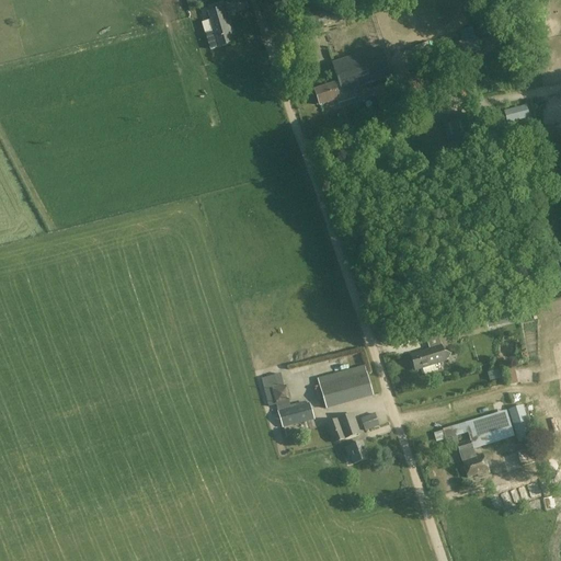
[(225,9),(209,13),(219,47),(232,44),(228,31),(231,30),(225,9)]
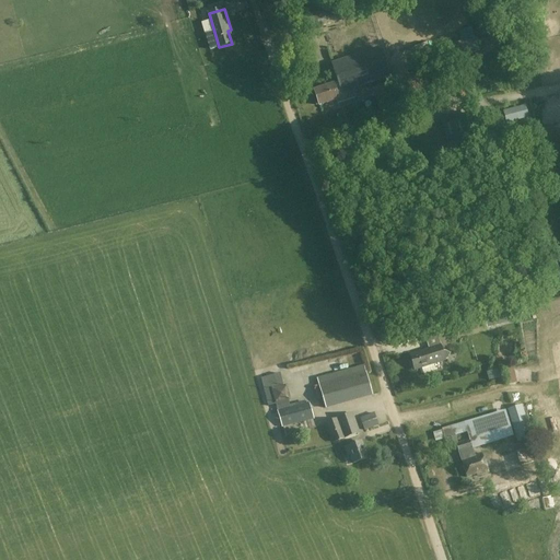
[(459,34),(462,43),(465,50),(466,56),(479,53),(473,30),(471,31),(459,34)]
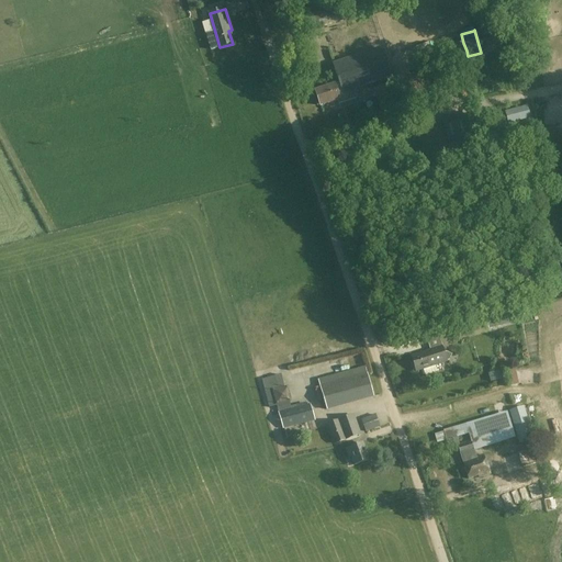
[(392,78),(382,47),(334,64),(340,83),(316,91),(321,105),(337,100),(335,93),(343,91),(344,94),(392,78)]
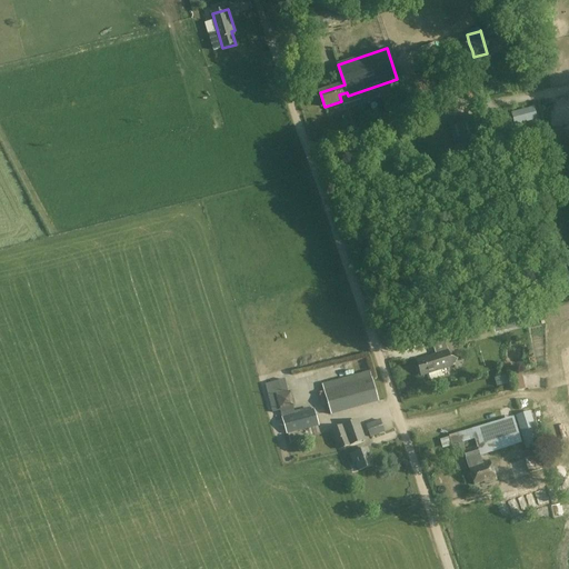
[(537,120),(533,108),(511,113),(515,126),(537,120)]
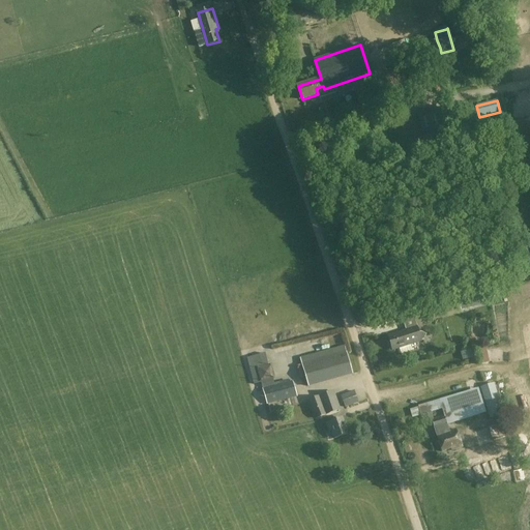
[(444,108),(420,114),(425,133),(449,125),(444,108)]
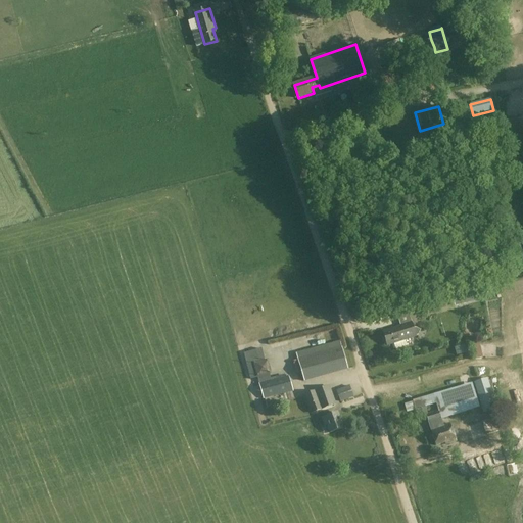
[(354,149),(375,143),(372,132),(351,139),(354,149)]
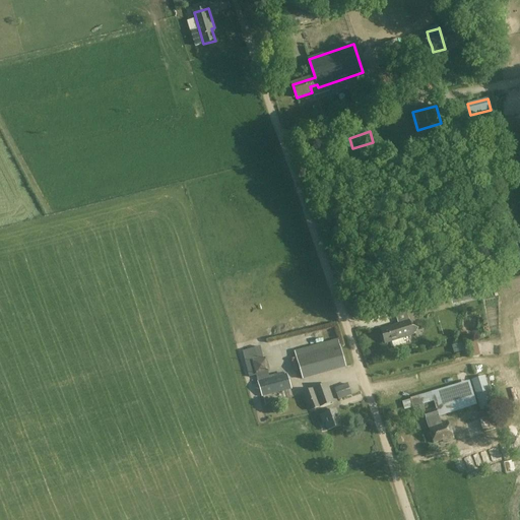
[(476,287),(454,294),(456,302),(478,297),(476,287)]
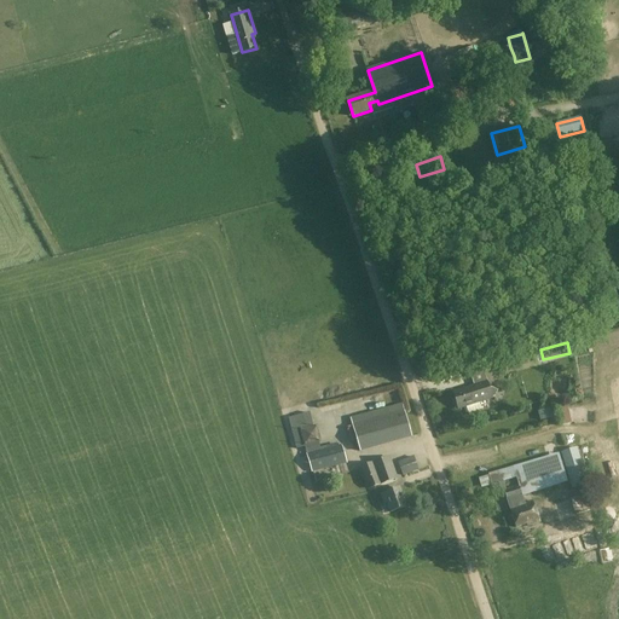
[(498,357),(468,366),(472,377),(502,368),(498,357)]
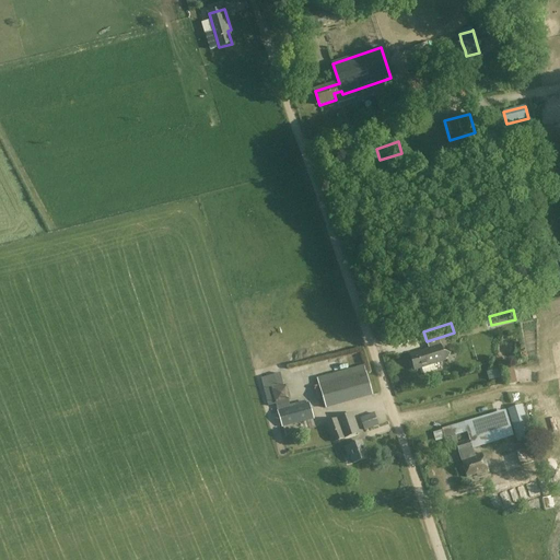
[(434,364),(429,349),(409,356),(415,371),(434,364)]
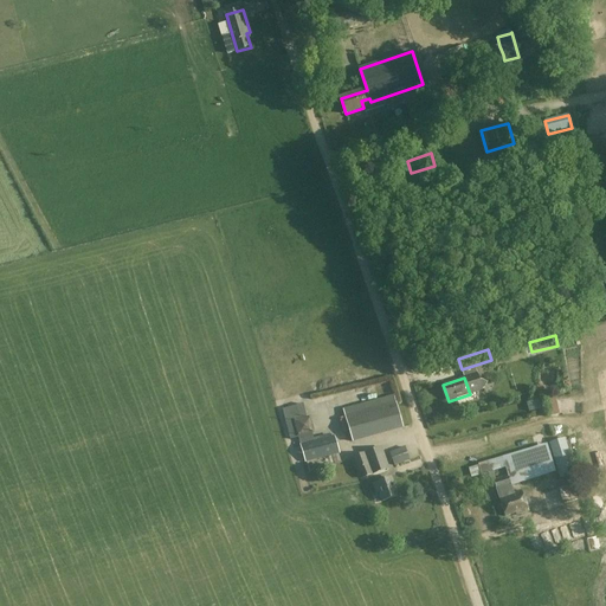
[(298,442),(311,439),(303,401),(282,406),(290,439),(297,437),(298,442)]
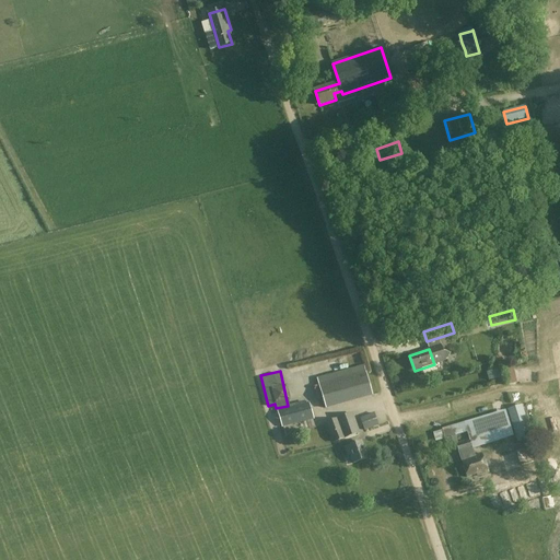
[(326,409),(373,396),(366,373),(319,386),(326,409)]
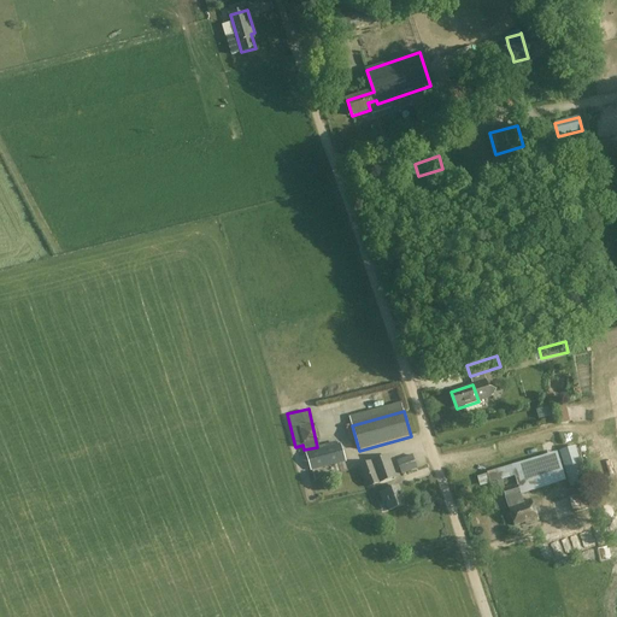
[(310,471),(346,463),(341,444),(305,453),(310,471)]
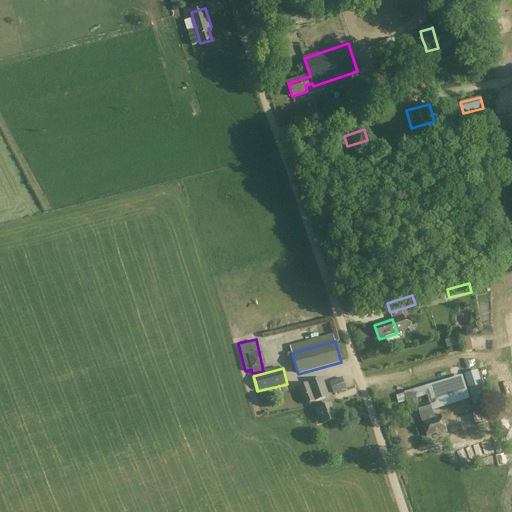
[(464,374),(473,404),(486,400),(477,370),(464,374)]
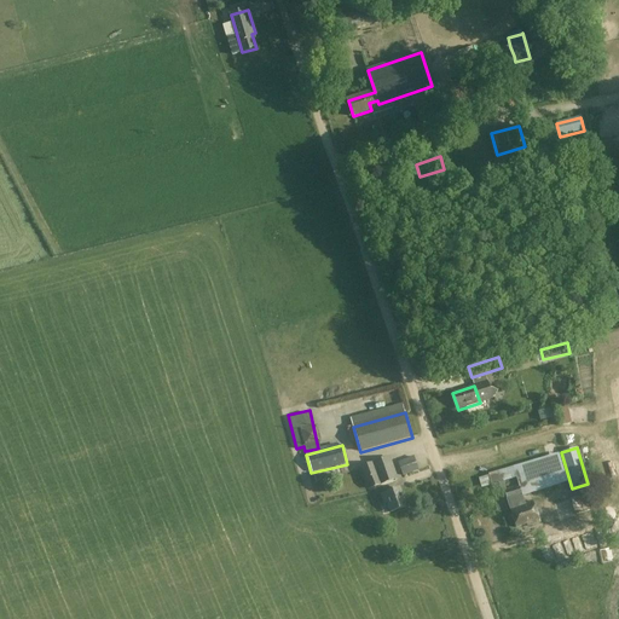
[(505,497),(507,502),(521,497),(522,497),(567,484),(559,453),(489,475),(492,486),(493,485),(498,498),(505,497)]
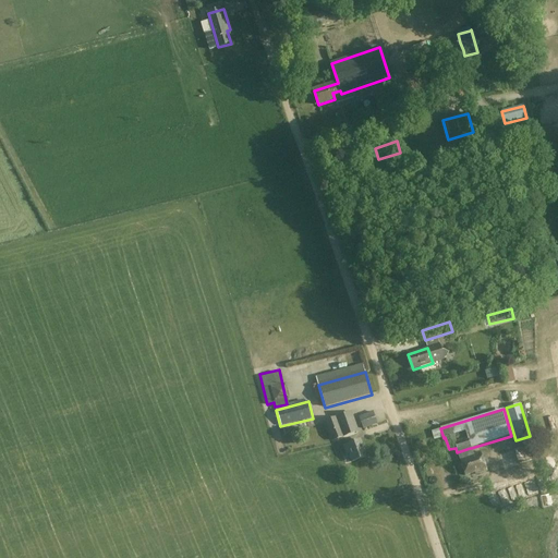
[(377,424),(373,412),(359,417),(363,429),(377,424)]
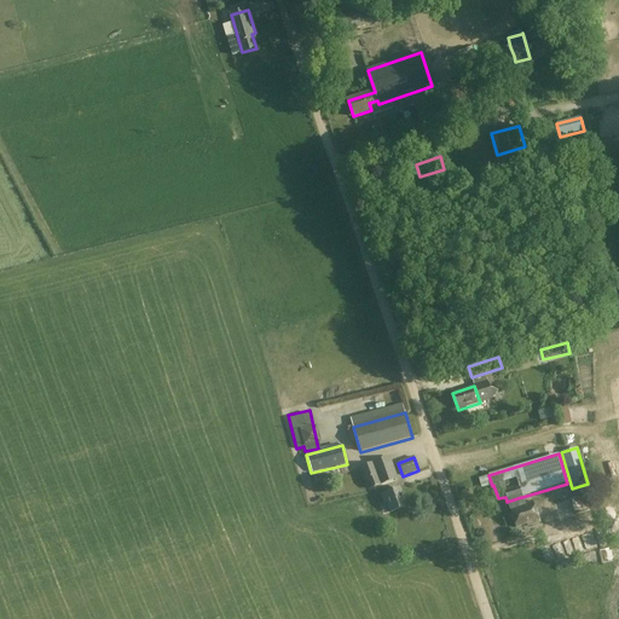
[(362,468),(369,490),(397,479),(389,458),(362,468)]
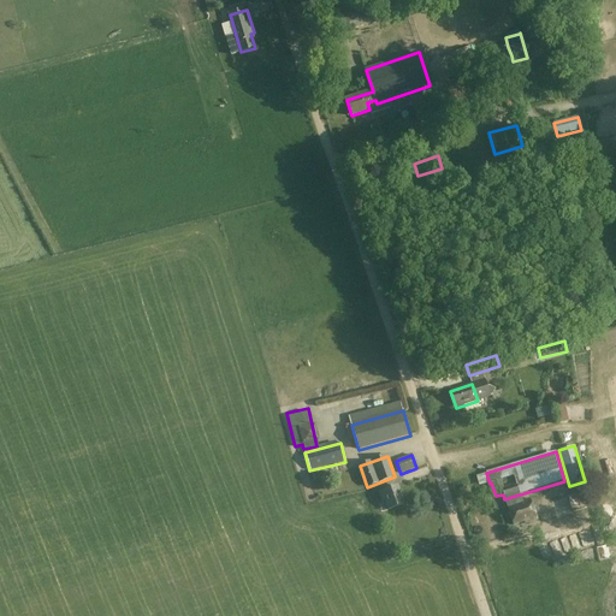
[(389,510),(404,504),(398,486),(379,493),(383,502),(385,501),(389,510)]
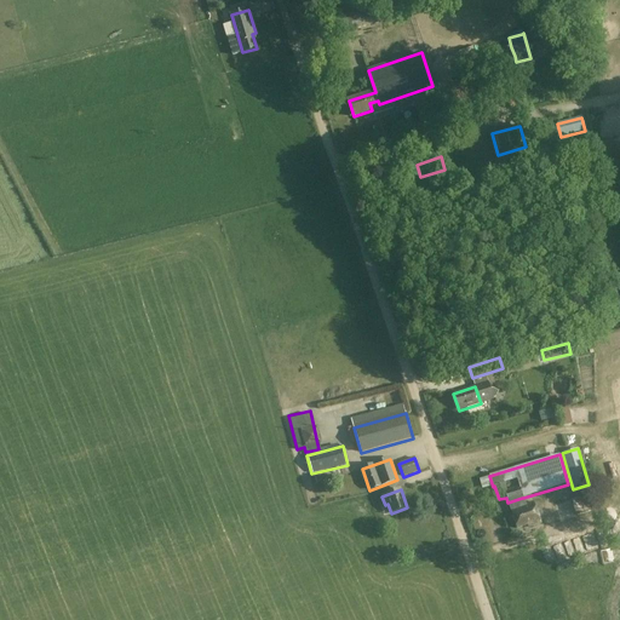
[(554,503),(577,495),(574,489),(551,498),(554,503)]
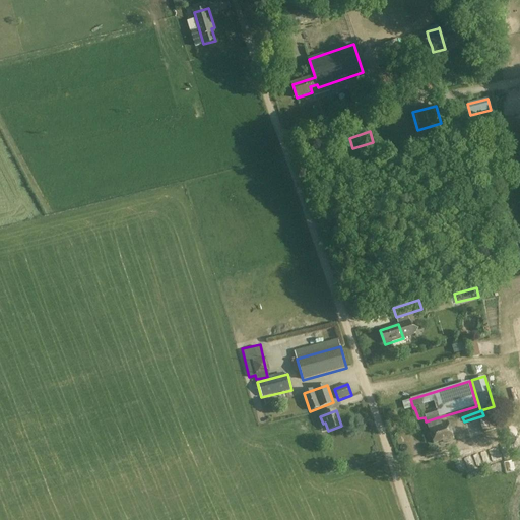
[(351,411),(343,416),(346,423),(355,417),(351,411)]
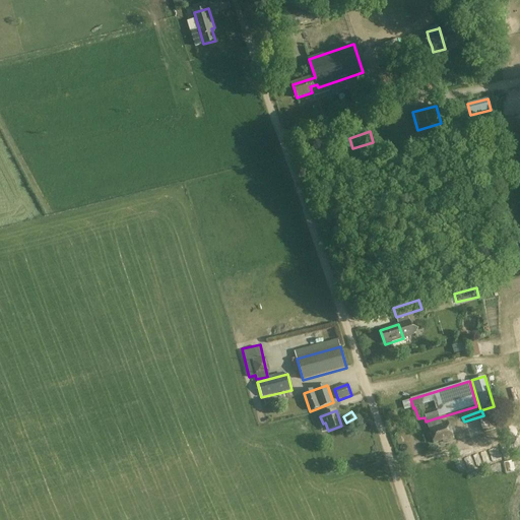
[(486,416),(463,423),(466,435),(490,429),(486,416)]
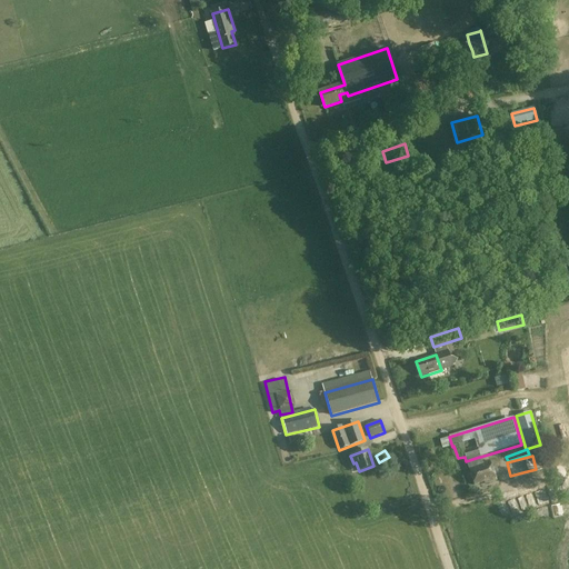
[(473,486),(482,483),(482,485),(496,480),(490,461),(478,466),(479,467),(469,470),(473,486)]
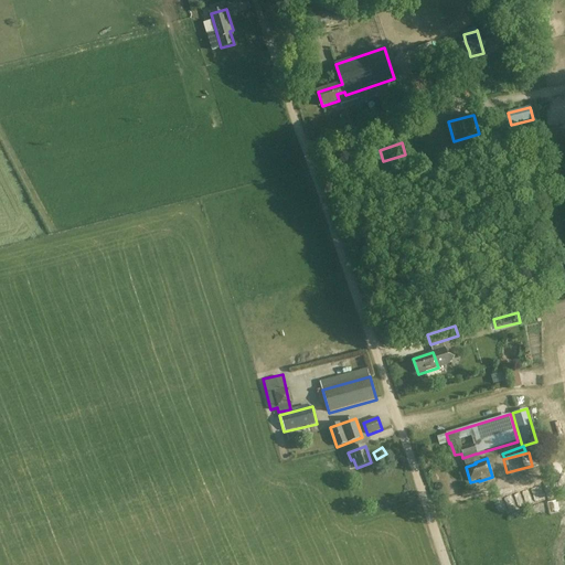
[(513,482),(516,497),(537,493),(535,479),(513,482)]
